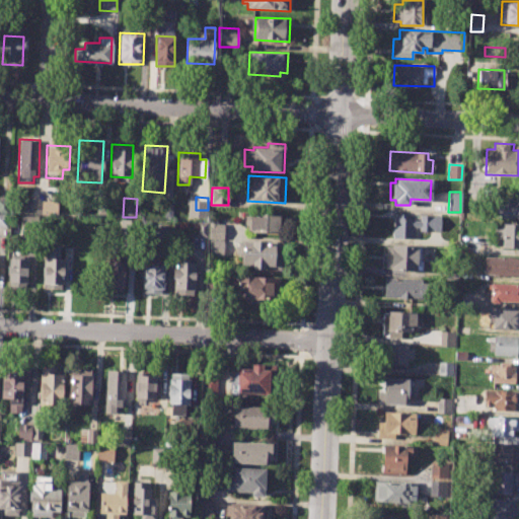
[(499,198),(518,198),(518,219),(498,218),(499,198)]
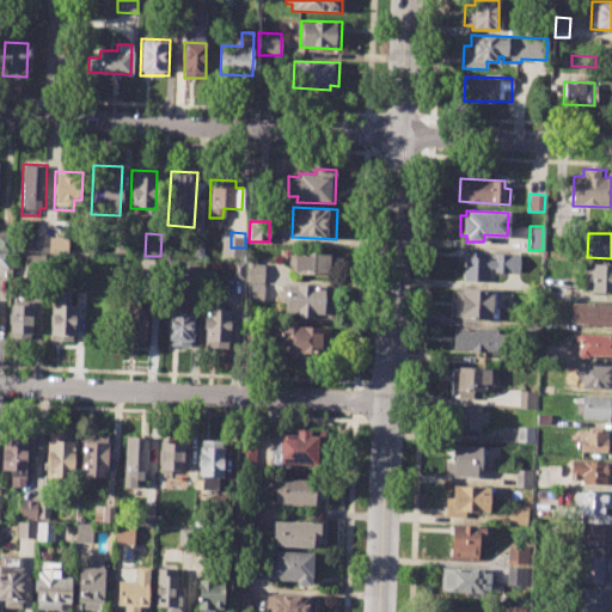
[(48,237),(68,237),(67,255),(47,254),(48,237)]
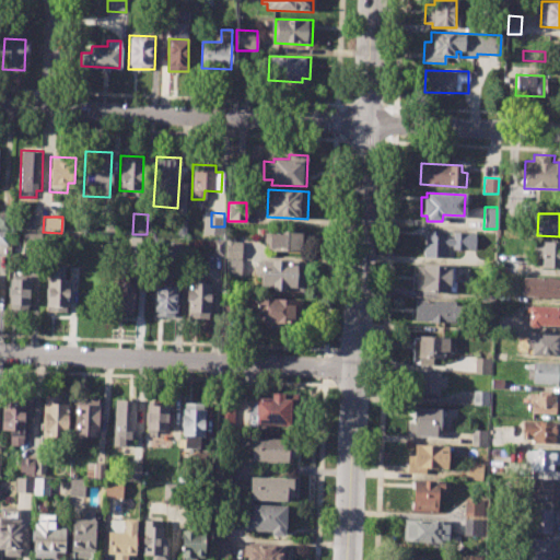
[(176,218),(187,219),(186,236),(175,235),(176,218)]
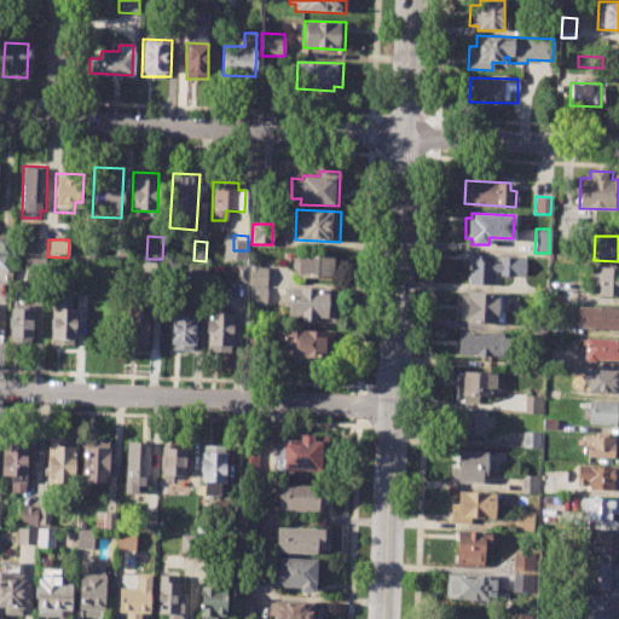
[(472,254),(490,255),(490,260),(499,260),(499,255),(526,256),(526,275),(501,275),(501,268),(492,268),(491,284),(470,283),(472,254)]
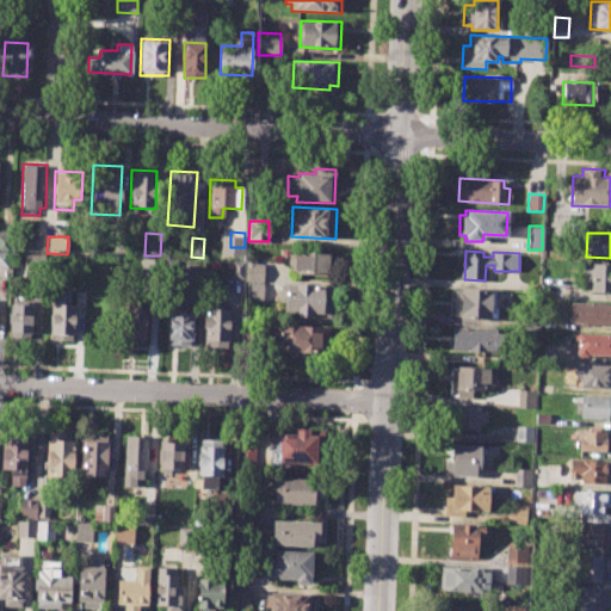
[(288,252),(335,253),(334,275),(292,272),(292,266),(288,266),(288,252)]
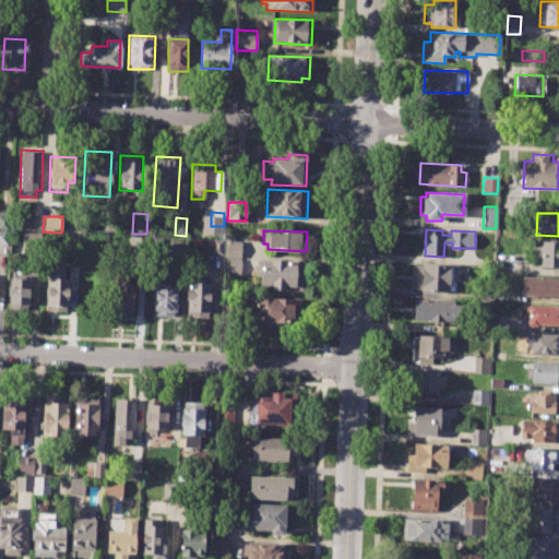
[(224,236),(224,258),(240,259),(241,241),(234,241),(234,236),(224,236)]
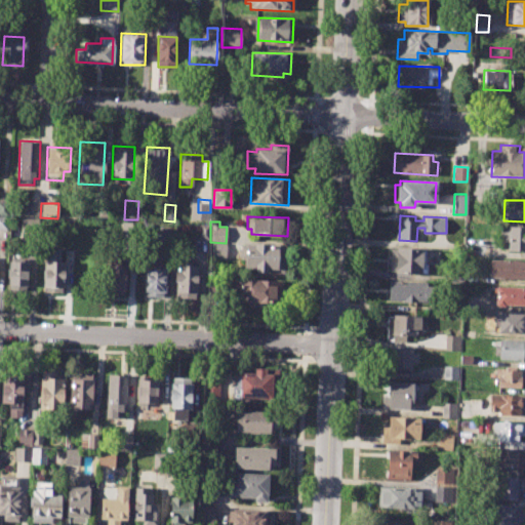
[(198,224),(208,225),(208,240),(198,239),(198,224)]
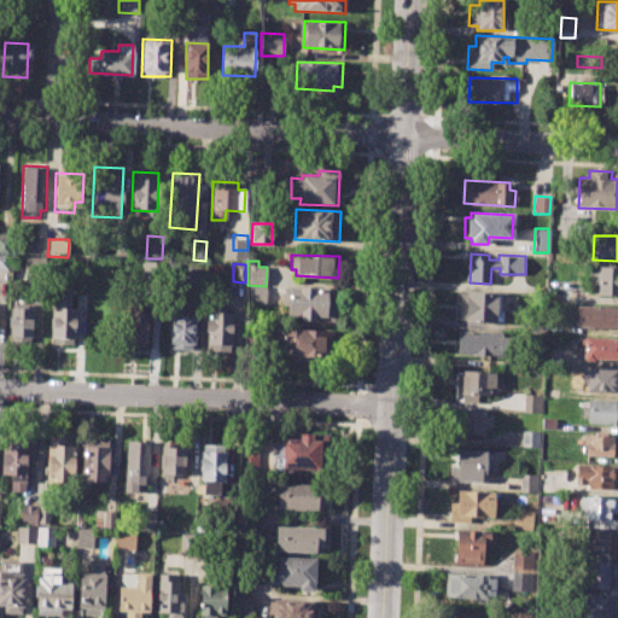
[(592,266),(617,267),(617,295),(598,293),(598,285),(590,285),(592,266)]
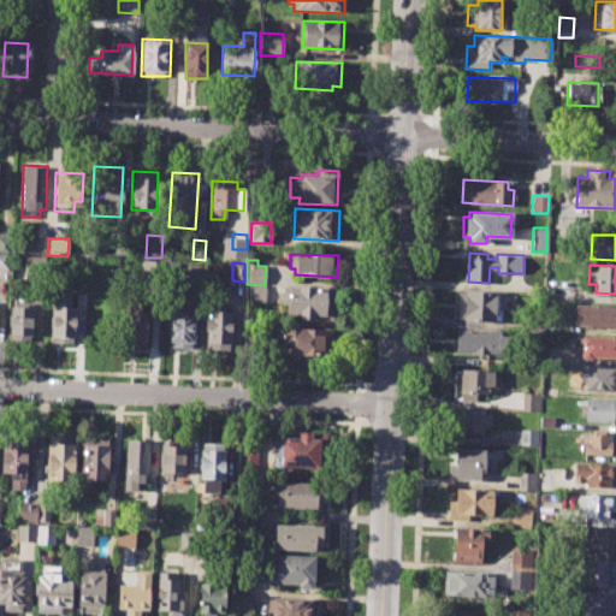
[(247,284),(247,303),(264,303),(265,285),(247,284)]
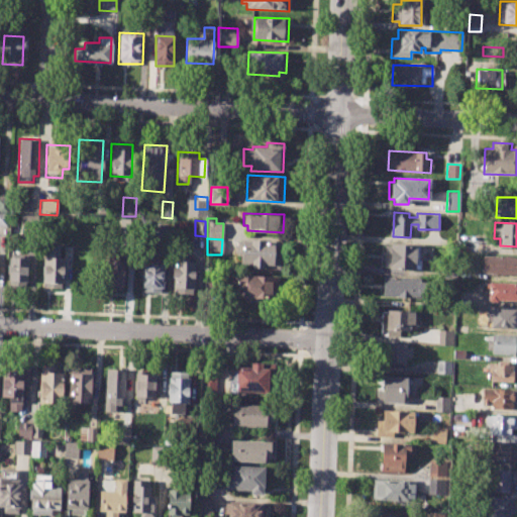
[(235,239),(281,240),(280,269),(240,268),(240,254),(235,254),(235,239)]
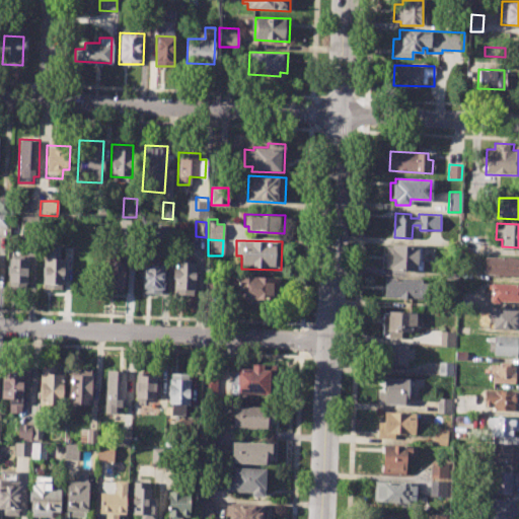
[(45,245),(59,245),(58,257),(64,258),(62,289),(42,288),(45,245)]
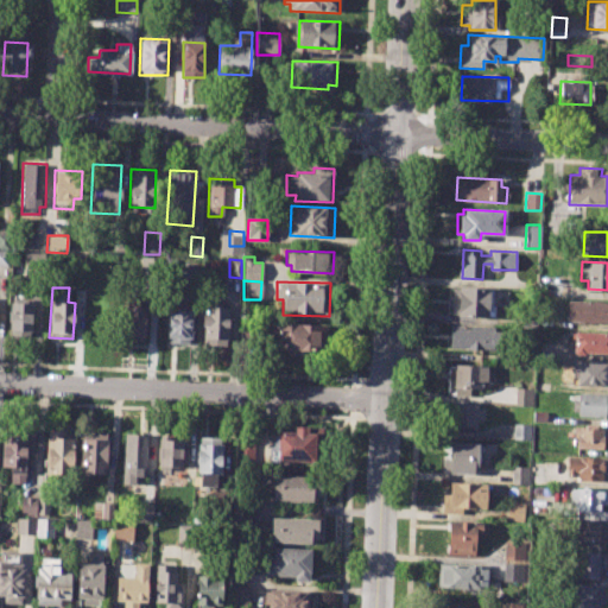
[(458,287),(493,289),(492,317),(457,316),(458,287)]
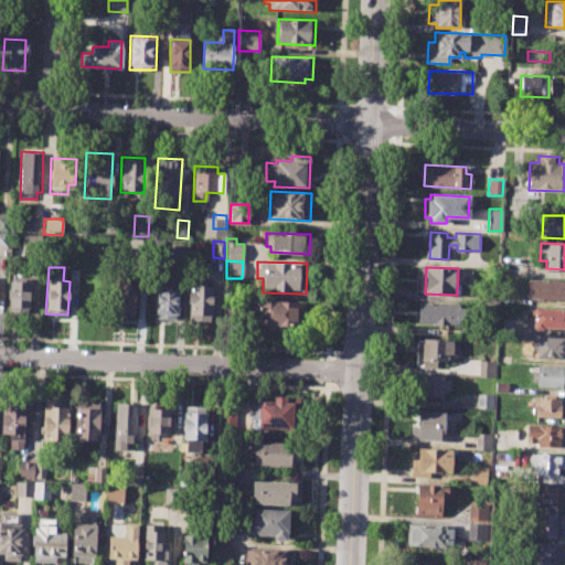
[(9,277),(30,278),(28,313),(8,312),(9,277)]
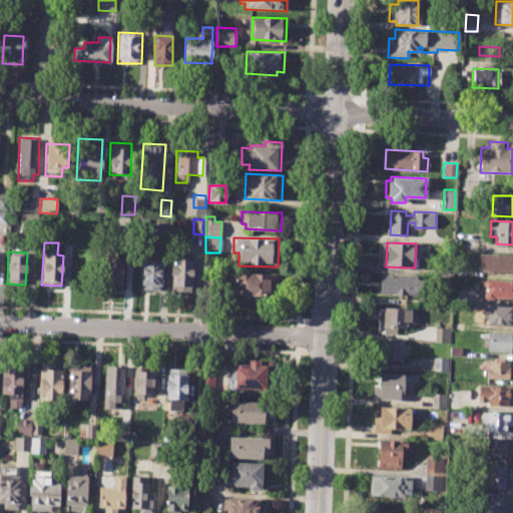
[(142,251),(158,252),(158,261),(162,261),(160,290),(140,289),(142,251)]
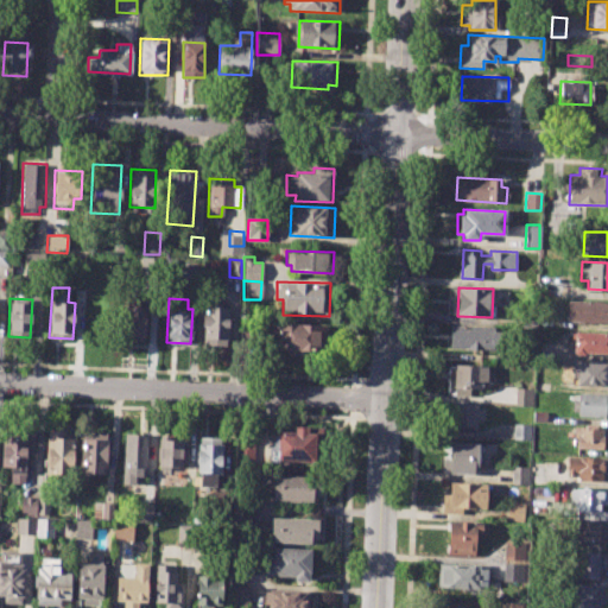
[(568,301),(607,302),(607,322),(567,322),(568,301)]
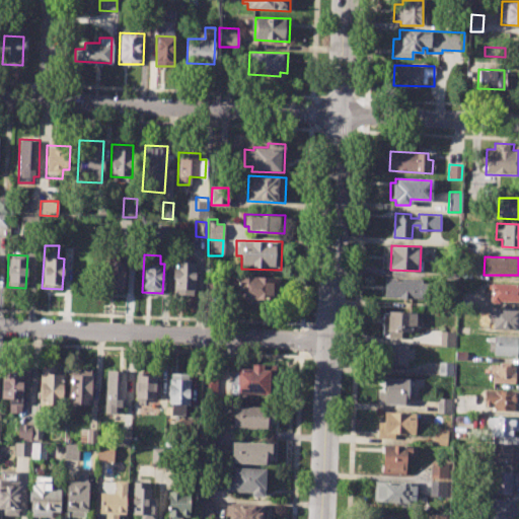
[(105,261),(124,262),(123,293),(105,292),(105,261)]
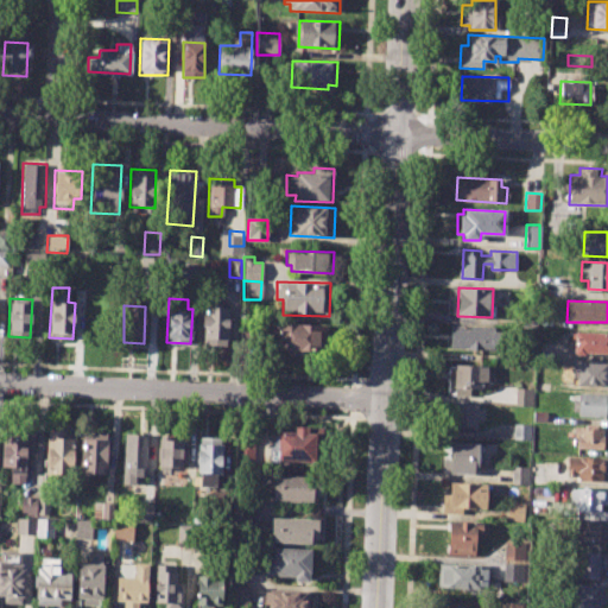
[(203,306),(229,308),(228,347),(202,346),(203,306)]
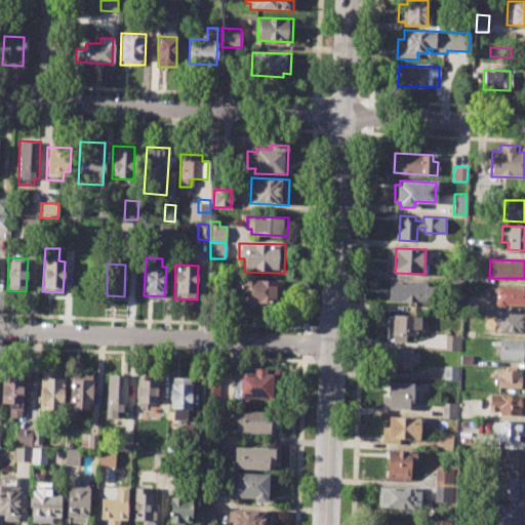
[(235,284),(241,285),(241,278),(281,279),(280,303),(234,300),(235,284)]
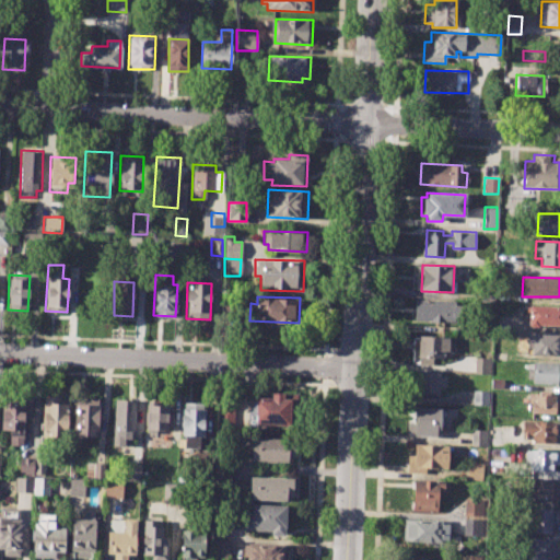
[(415,300),(456,301),(455,322),(413,321),(415,300)]
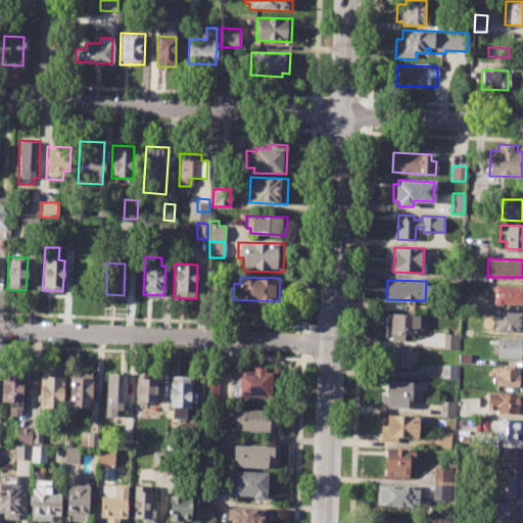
[(492,285),(522,286),(522,303),(492,303),(492,285)]
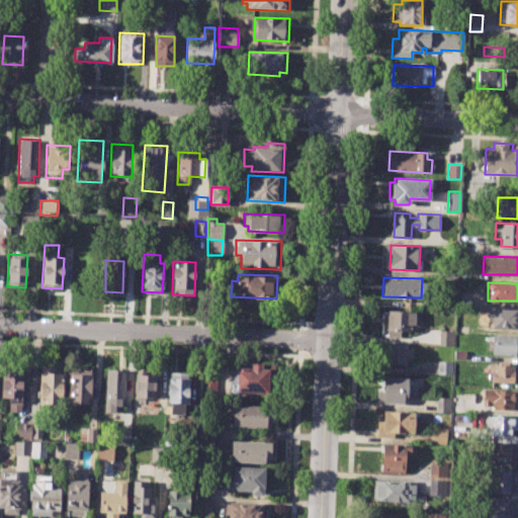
[(487,309),(517,309),(517,327),(492,327),(493,322),(487,322),(487,309)]
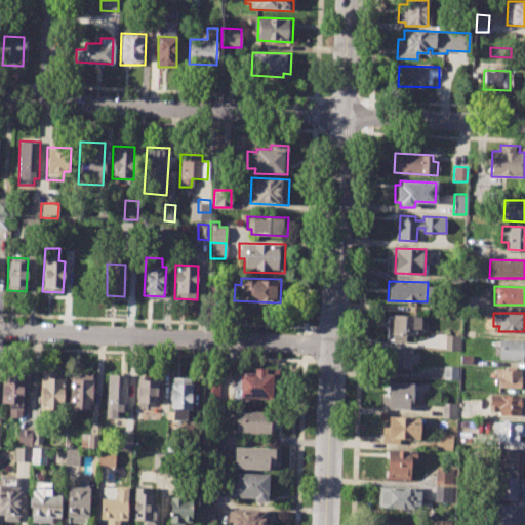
[(392,315),(420,316),(419,330),(414,329),(414,335),(405,335),(405,341),(391,340),(392,315)]
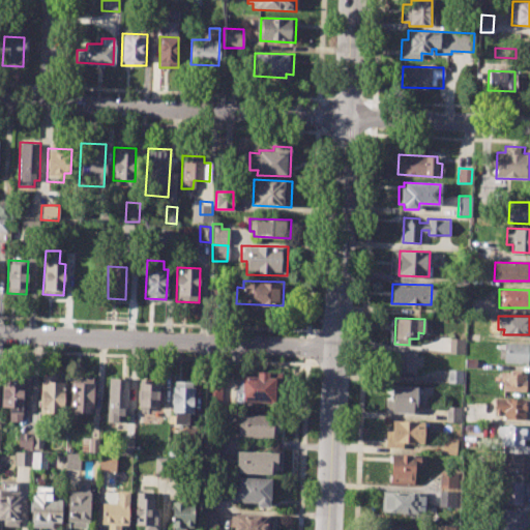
[(449,337),(463,339),(463,353),(449,352),(449,337)]
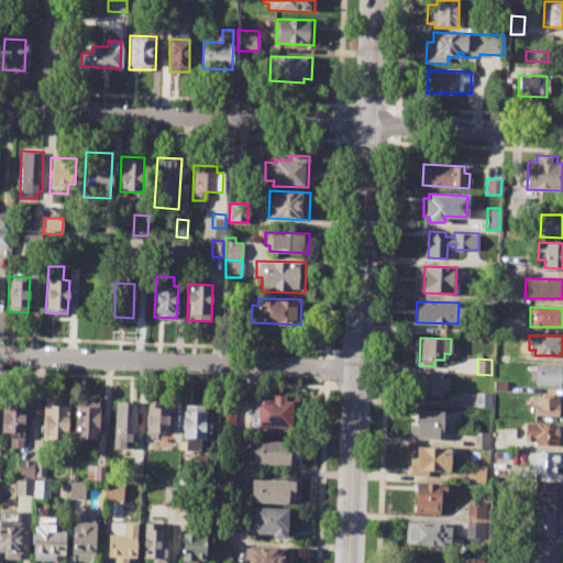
[(532,365),(562,365),(562,385),(531,384),(532,365)]
